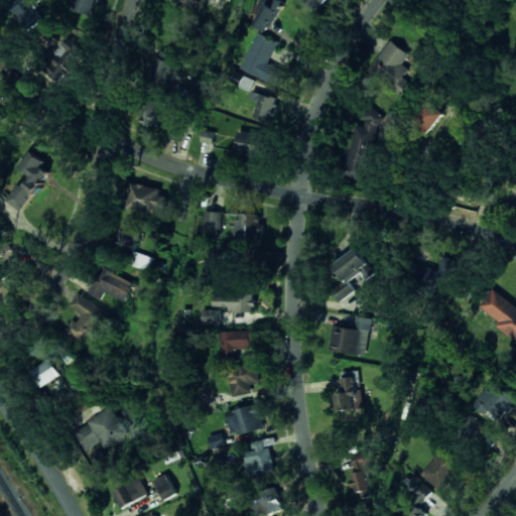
[(17,0),(9,5),(25,31),(44,19),(32,0),(17,0)]
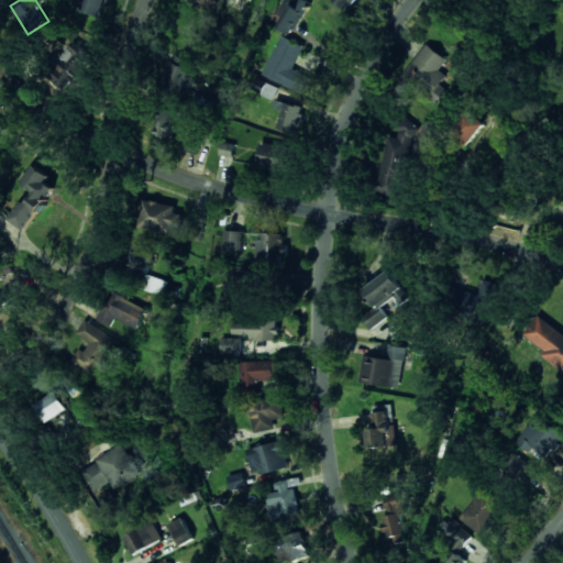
[(101,17),(105,0),(78,0),(76,10),(101,17)]
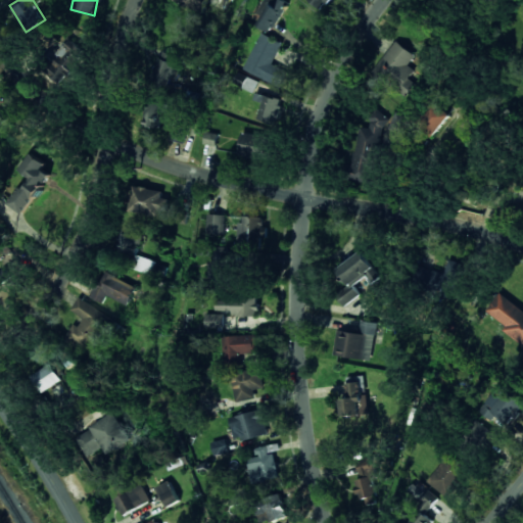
[(208,0),(175,0),(175,1),(205,10),(208,0)]
